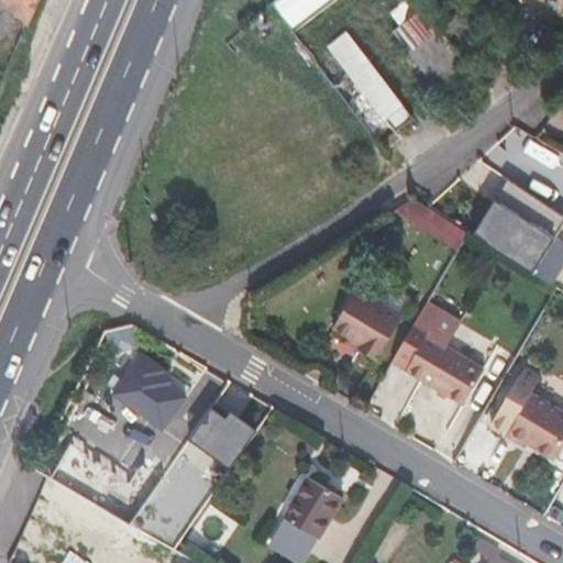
[(323,11),(313,0),(308,0),(296,10),(284,20),(295,34),(323,11)]
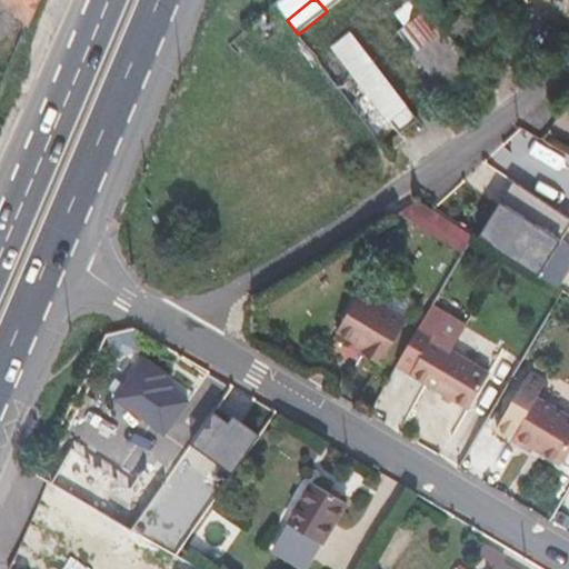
[(317,0),(327,11),(339,0),(317,0)]
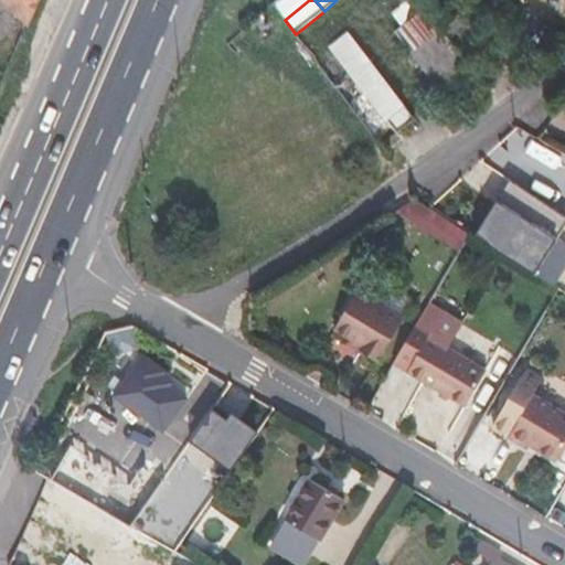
[(473,70),(425,8),(394,31),(443,92),(473,70)]
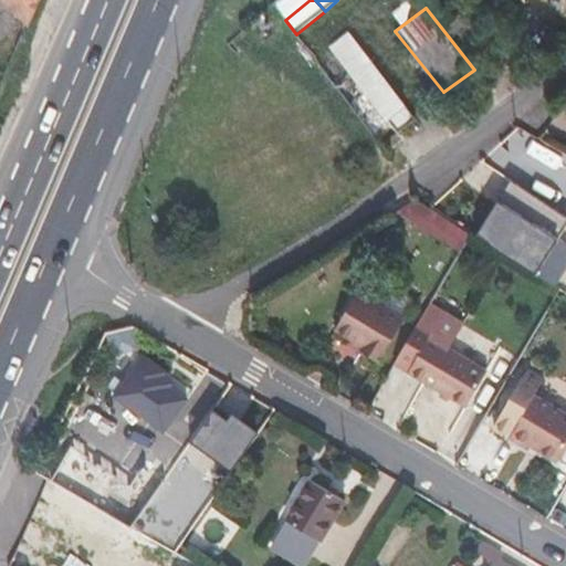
[(417,118),(349,31),(333,44),(400,132),(417,118)]
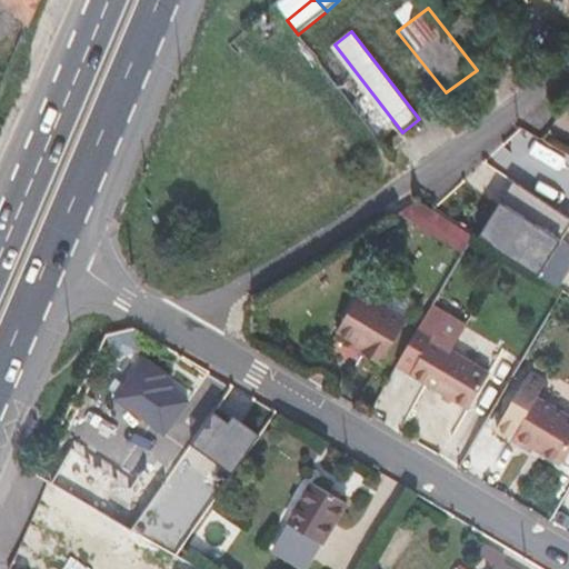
[(522,188),(517,185),(495,218),(500,221),(511,206),(522,188)]
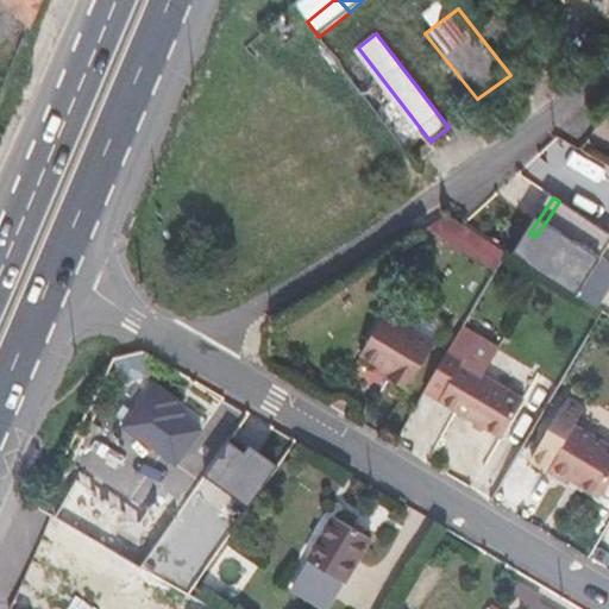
[(608,252),(608,233),(559,201),(547,220),(535,237),(529,233),(516,256),(581,296),(608,252)]
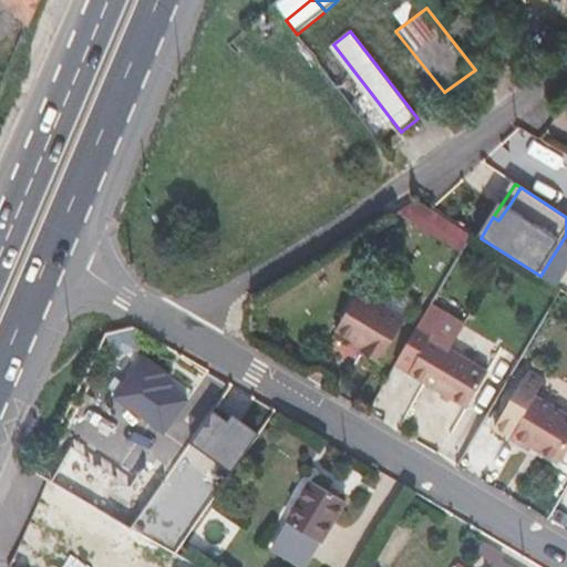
[(473,234),(416,198),(394,213),(461,255),(473,234)]
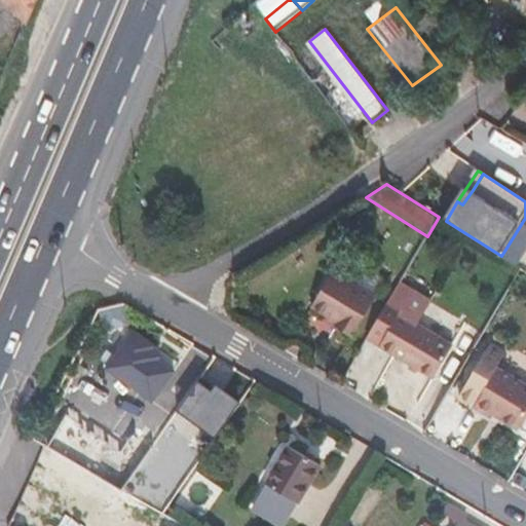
[(334,269),(312,304),(329,313),(338,320),(337,323),(353,333),(376,295),(334,269)]
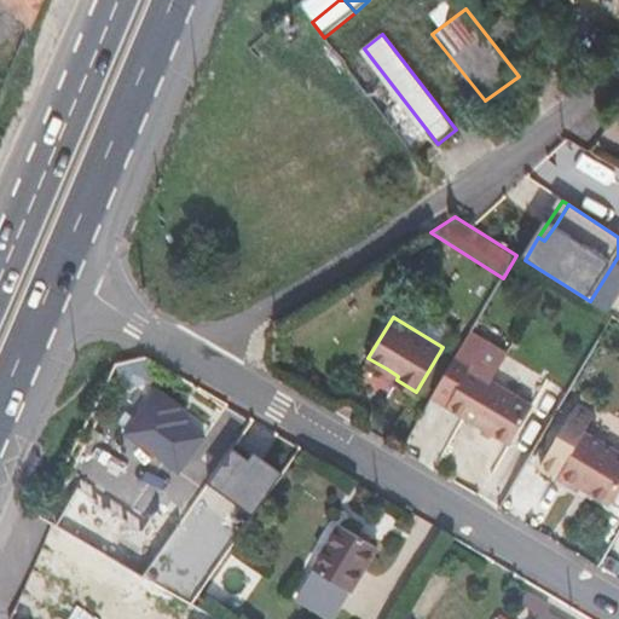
[(433,395),(512,441),(536,401),(493,377),(505,357),(469,335),(433,395)]
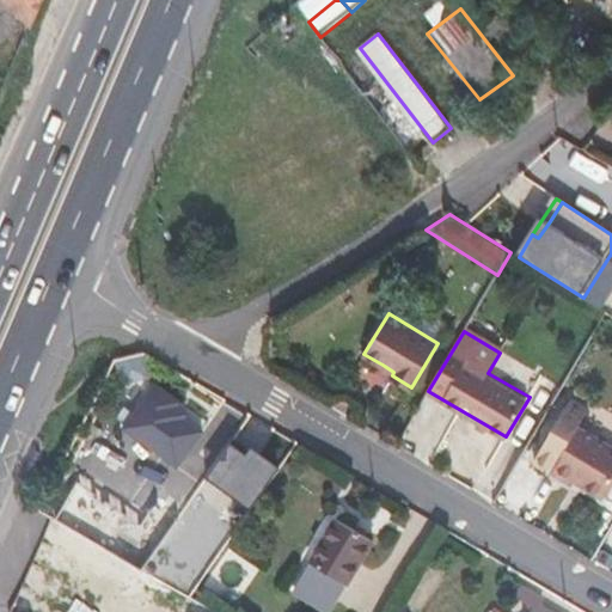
[(117,361),(123,383),(154,374),(150,353),(117,361)]
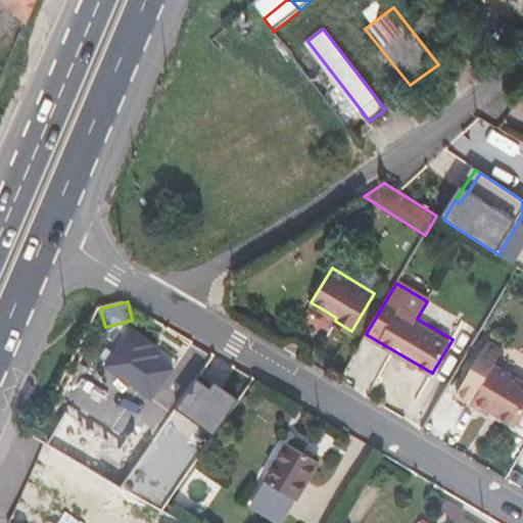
[(109,367),(155,399),(177,371),(151,352),(157,344),(136,329),(109,367)]
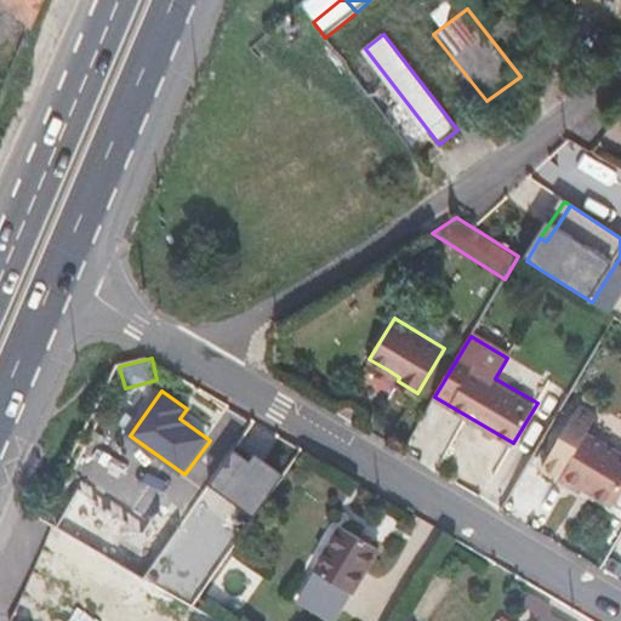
[(581,404),(545,466),(560,476),(558,479),(577,490),(579,486),(609,505),(620,483),(620,454),(585,433),(597,414),(581,404)]
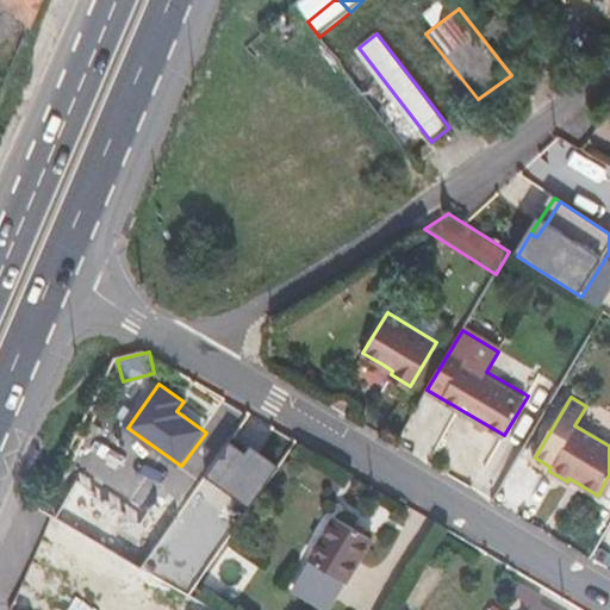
[(251,460),(257,452),(238,439),(234,446),(251,460)]
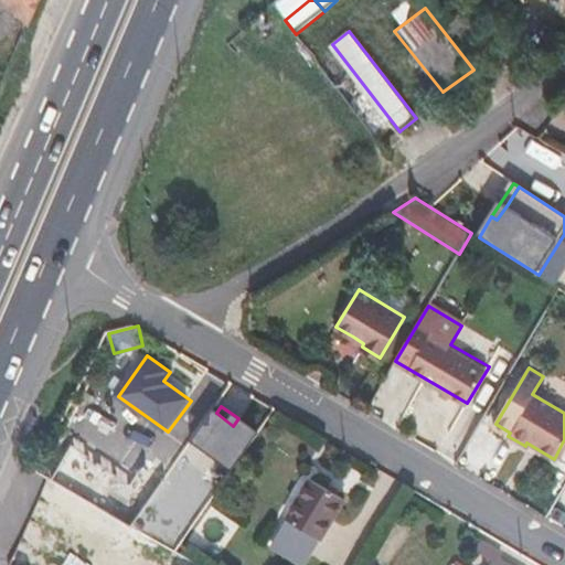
[(233,426),(216,413),(194,441),(233,469),(258,434),(238,418),(233,426)]
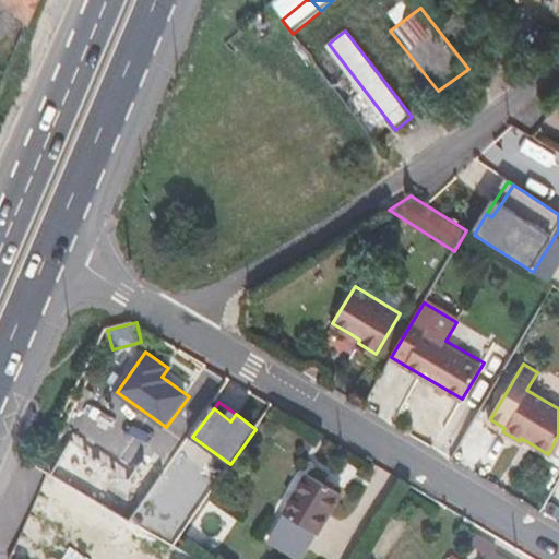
[(99,503),(133,522),(151,490),(117,472),(99,503)]
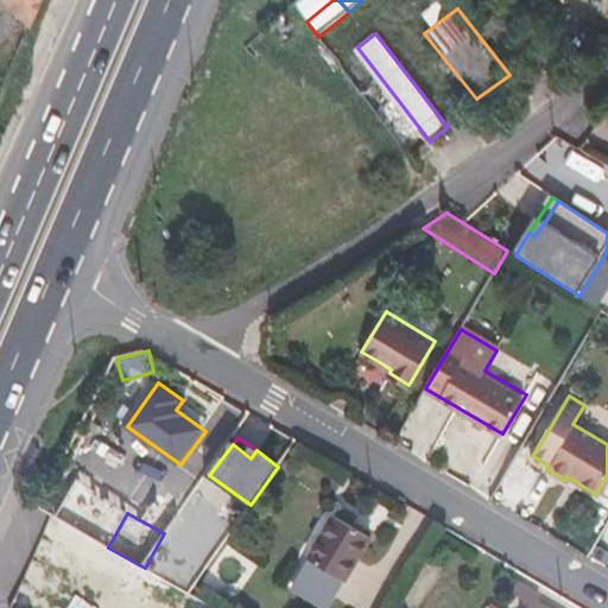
[(333,517),(291,587),(329,607),(369,539),(333,517)]
